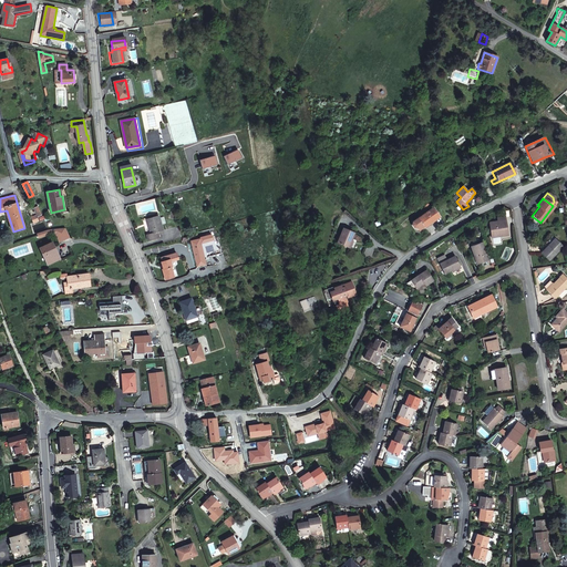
[(441,217),(434,208),(420,219),(425,228),(441,217)]
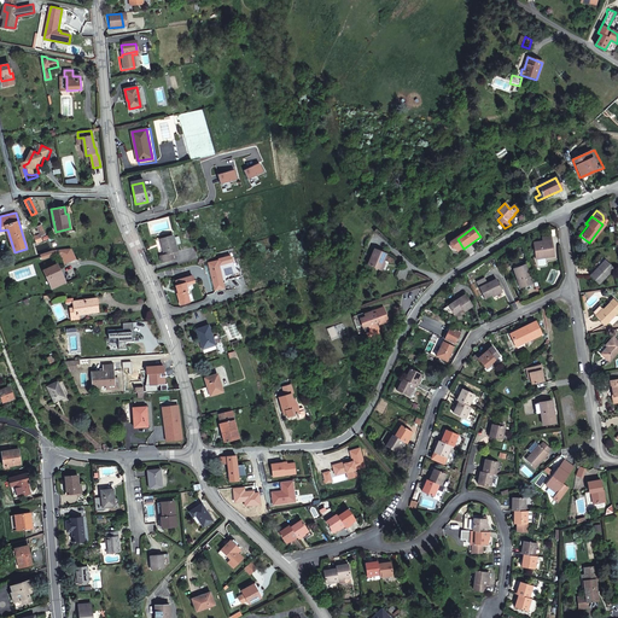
[(169,255),(172,254),(176,252),(173,235),(159,239),(163,257),(159,258),(162,264),(172,262),(169,255)]
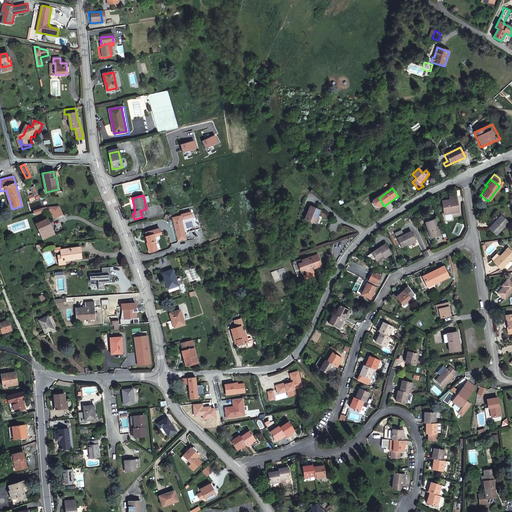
[(440,202),(442,212),(448,211),(449,213),(457,212),(455,199),(449,200),(440,202)]
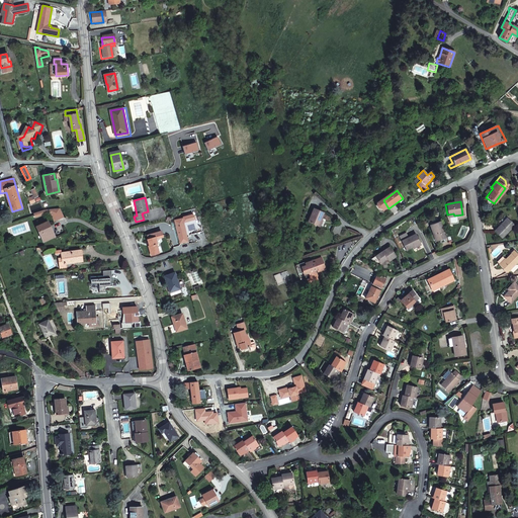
[(312,223),(323,227),(324,221),(327,212),(316,209),(312,223)]
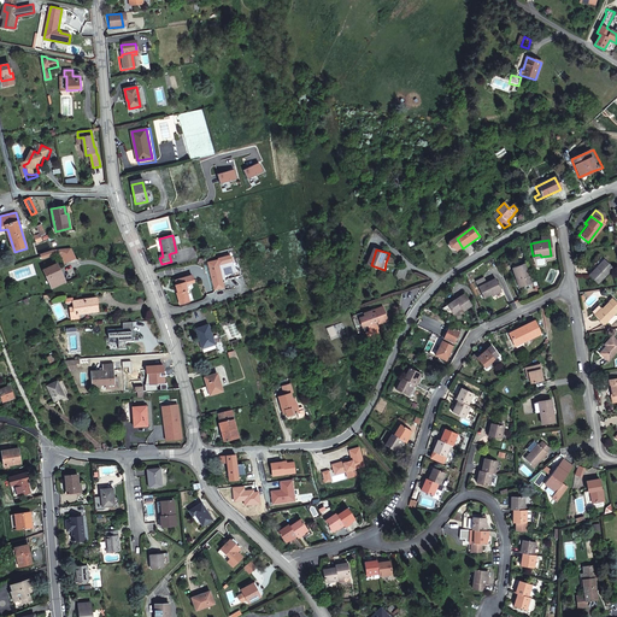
[(612,266),(604,260),(595,269),(594,268),(588,275),(598,283),(612,266)]
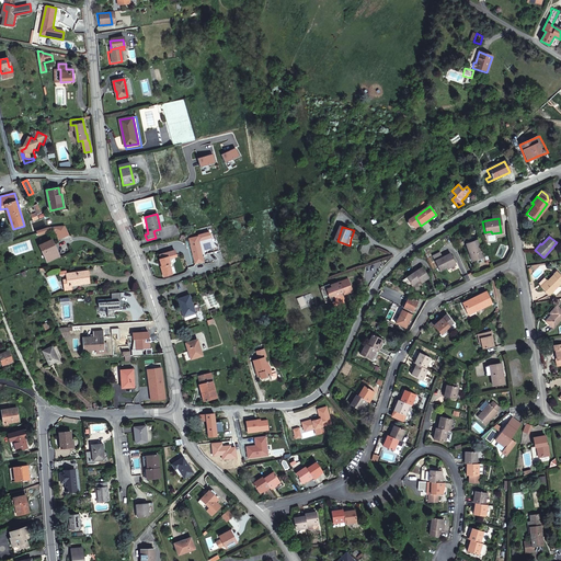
[(49,260),(58,255),(50,239),(39,244),(42,250),(44,249),(49,260)]
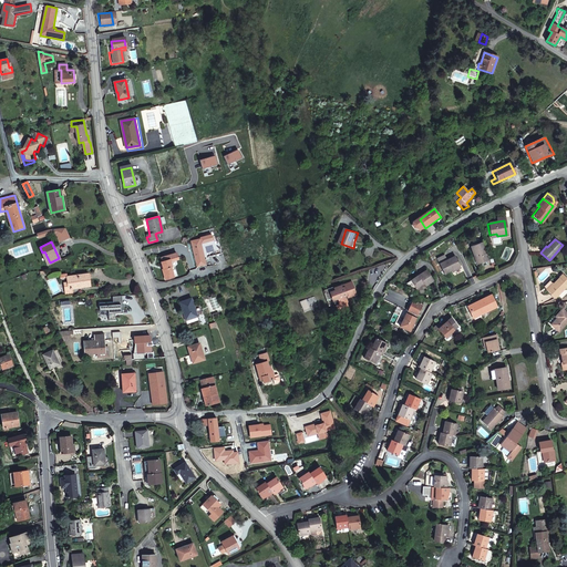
[(477,265),(487,259),(481,243),(472,247),(476,257),(475,258),(477,265)]
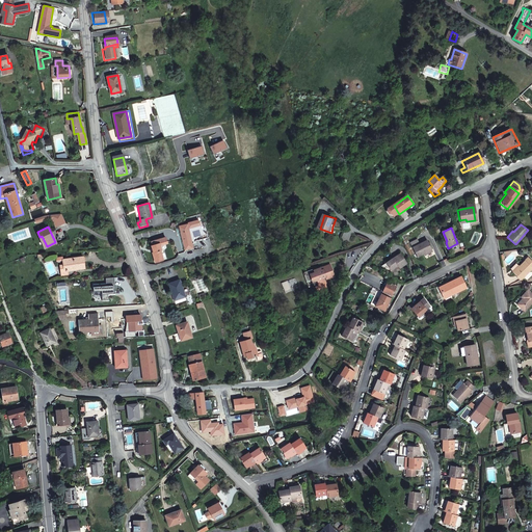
[(162,253),(160,246),(167,244),(166,242),(165,239),(152,243),(153,246),(151,247),(153,253),(152,253),(155,264),(162,262),(160,254),(162,253)]
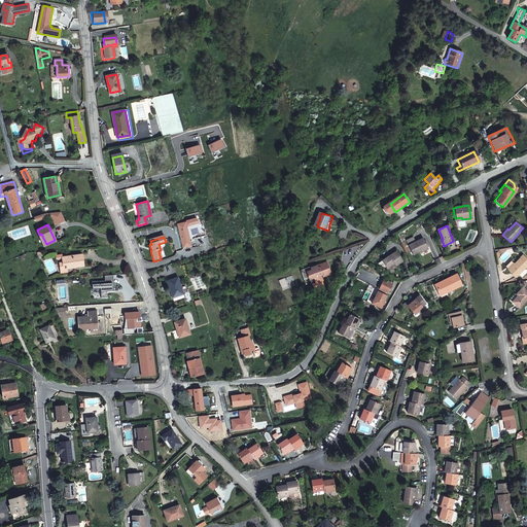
[(414,255),(421,251),(428,247),(423,239),(415,243),(413,238),(407,241),(414,255)]
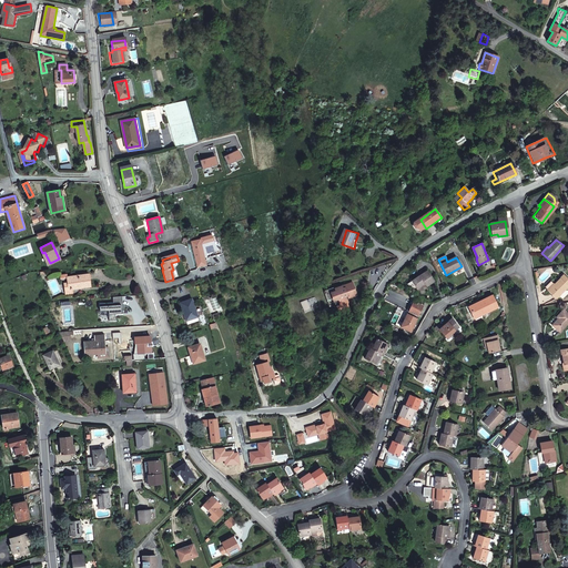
[(419,288),(426,285),(427,286),(428,287),(436,282),(428,272),(415,281),(419,288)]
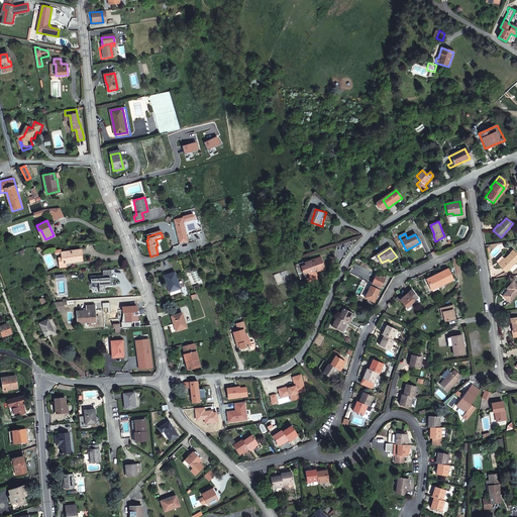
[(64,257),(65,263),(71,262),(71,261),(83,260),(81,249),(61,252),(62,259),(64,257)]
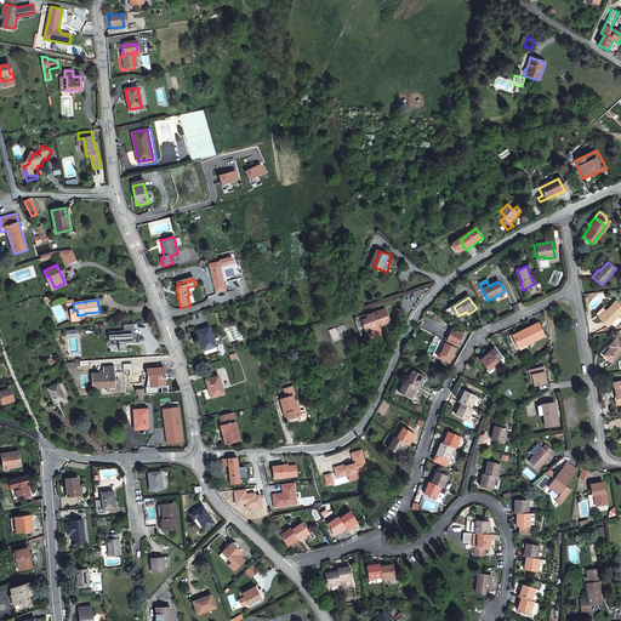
[(73,303),(67,305),(69,322),(86,319),(85,314),(78,315),(77,309),(74,311),(73,303)]
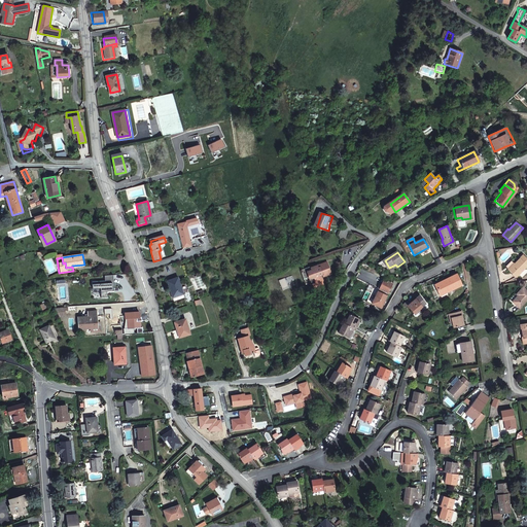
[(518,258),(513,265),(507,270),(515,277),(526,266),(518,258)]
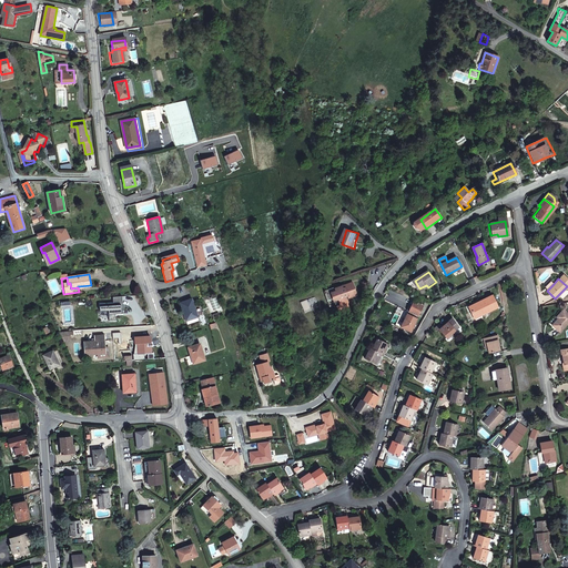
[(356,297),(352,285),(334,291),(334,294),(331,295),(333,303),(337,302),(340,307),(336,308),(337,313),(341,311),(341,312),(344,311),(344,310),(347,308),(346,305),(347,305),(345,298),(346,297),(347,301),(356,297)]
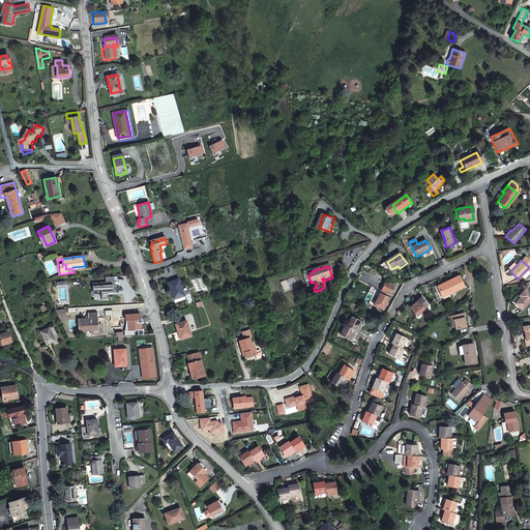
[(117,276),(109,276),(110,283),(96,284),(97,290),(105,290),(106,299),(112,299),(112,294),(111,294),(111,293),(119,292),(117,276)]
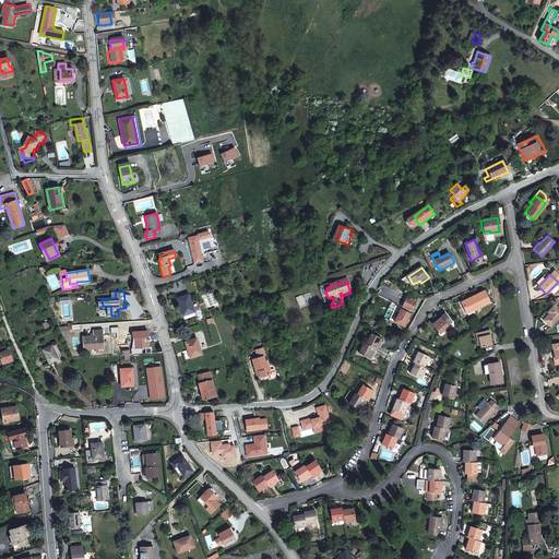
[(460,305),(465,312),(472,308),(474,310),(488,302),(483,292),(460,305)]
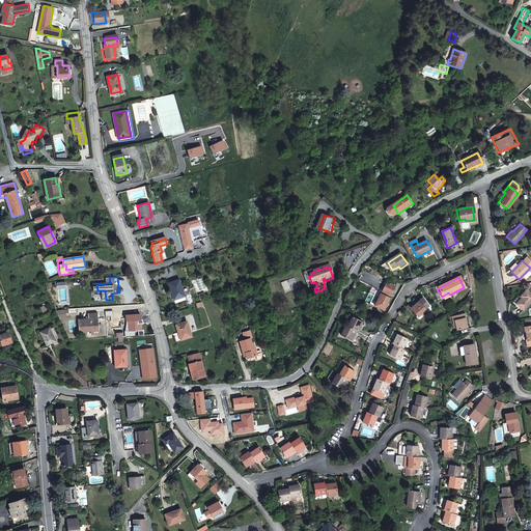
[(173,295),(172,296),(173,301),(185,297),(182,288),(179,281),(170,284),(173,295)]
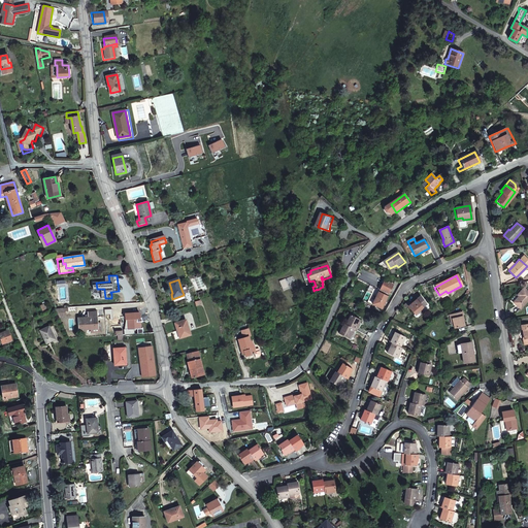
[(201,279),(195,282),(199,291),(204,289),(201,279)]
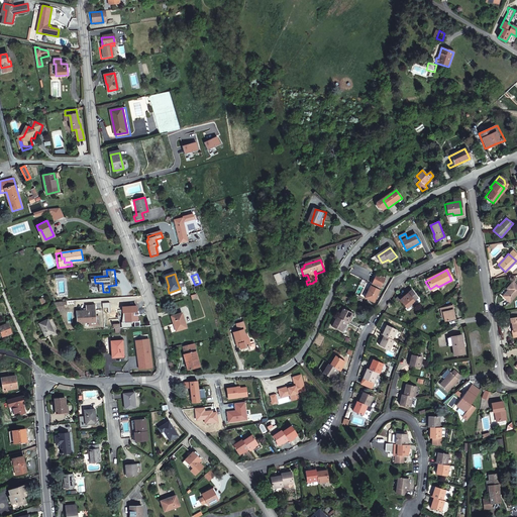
[(372,278),(370,283),(382,288),(386,280),(376,275),(374,279),(372,278)]
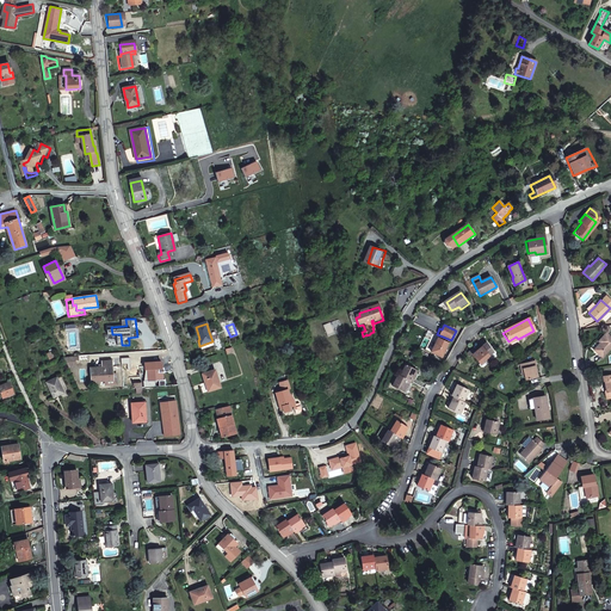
[(599,341),(602,344),(594,351),(602,358),(610,346),(610,338),(605,334),(599,341)]
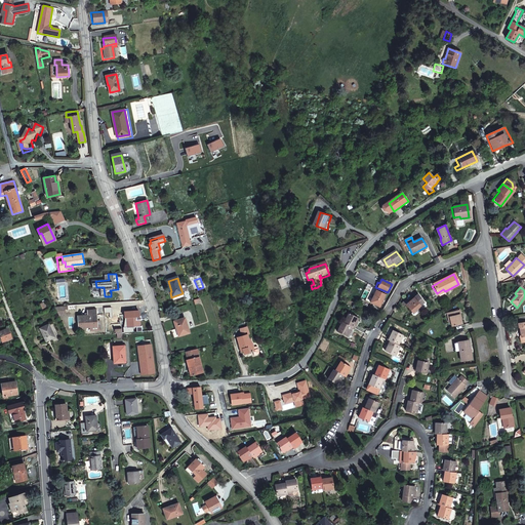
[(380,308),(388,293),(378,288),(371,303),(380,308)]
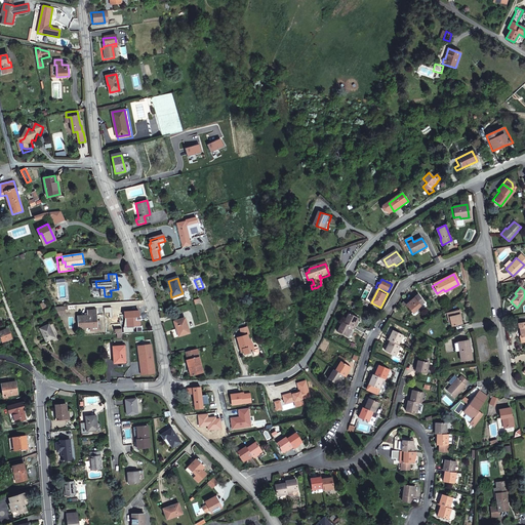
[(406,306),(411,313),(417,308),(423,303),(417,295),(408,304),(406,306)]
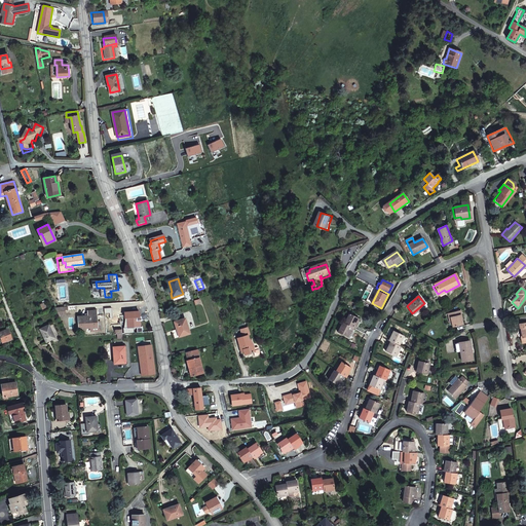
[(98,328),(97,315),(97,310),(88,311),(88,316),(78,316),(79,329),(88,329),(98,328)]
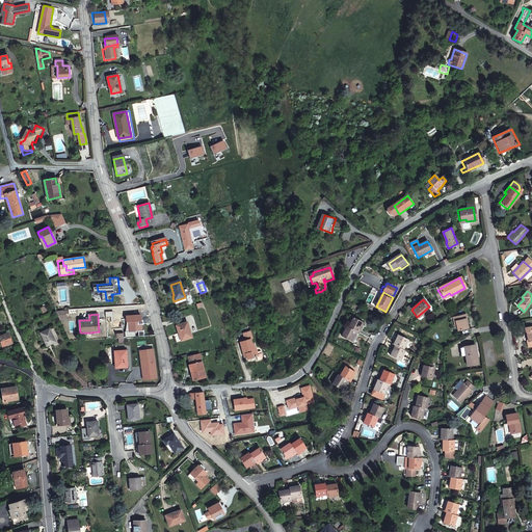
[(466,315),(454,317),(456,327),(457,330),(467,329),(464,319),(467,319),(466,315)]
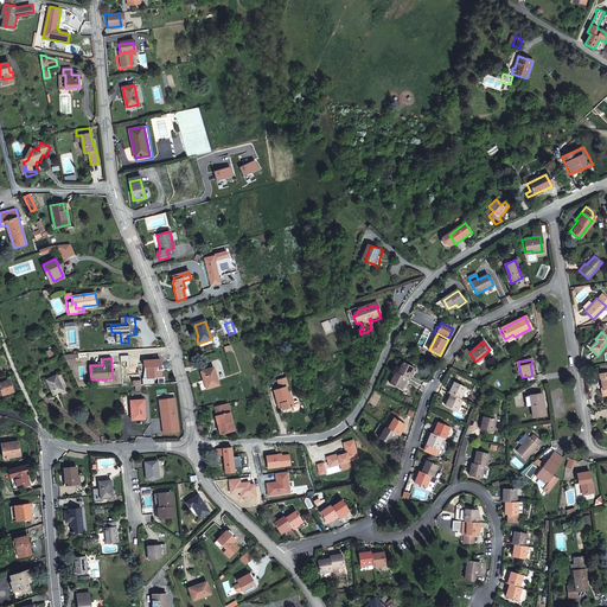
[(417,366),(406,362),(400,372),(398,371),(393,382),(403,388),(407,381),(409,382),(411,377),(414,379),(416,375),(414,374),(417,366)]
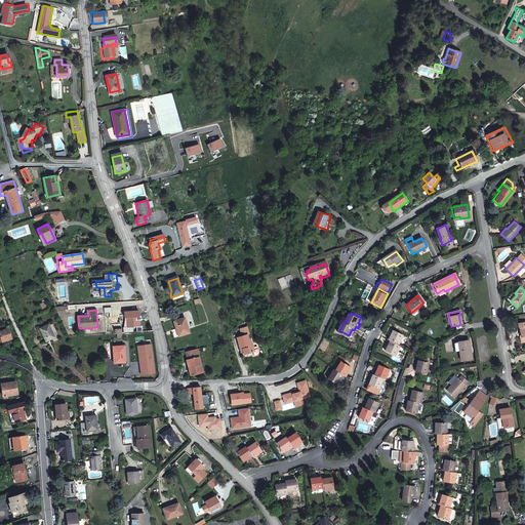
[(185,319),(174,322),(177,336),(189,334),(185,319)]
